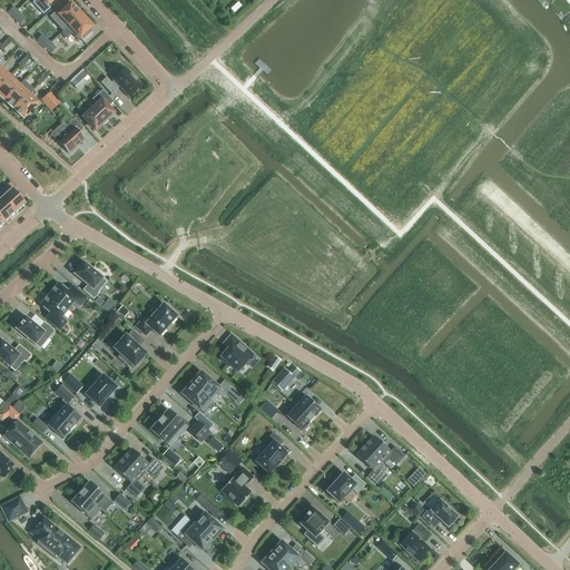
[(82,15),(81,15),(80,15),(77,10),(72,5),(70,3),(58,16),(68,27),(69,27),(82,15)]
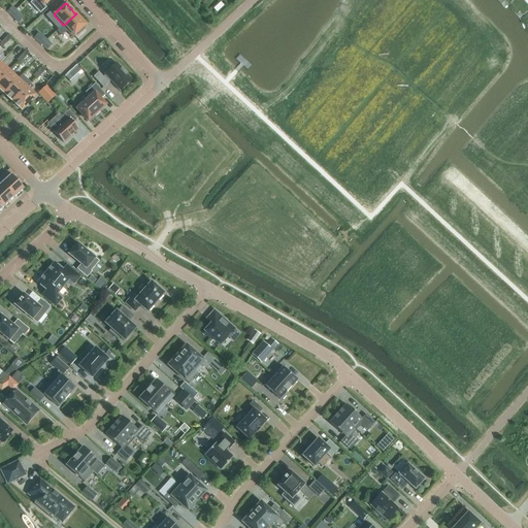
[(63,25),(62,26),(72,37),(76,34),(77,35),(85,29),(83,28),(86,25),(85,24),(80,19),(80,20),(76,14),(76,13),(64,25),(63,25)]
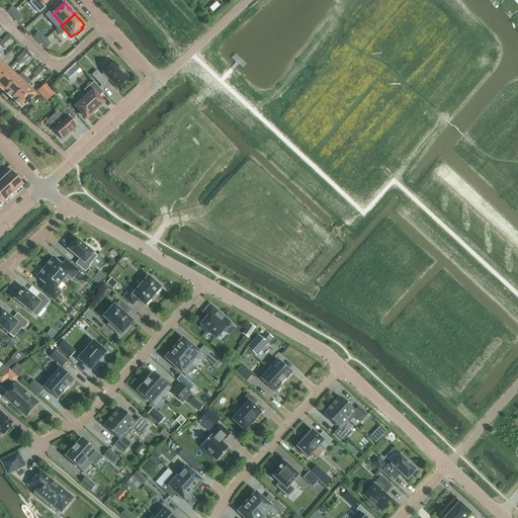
[(37,41),(41,46),(46,41),(37,33),(33,37),(37,41)]
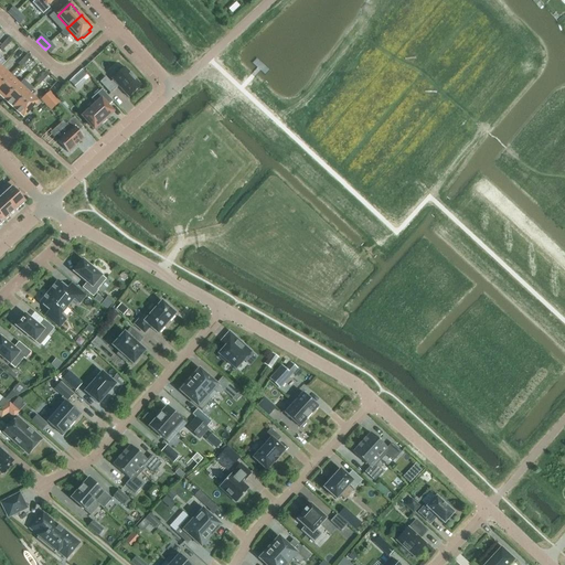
[(54,49),(50,45),(45,50),(50,54),(54,49)]
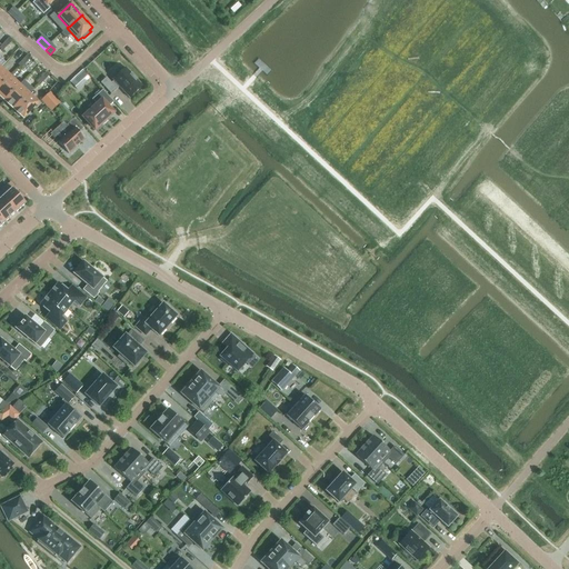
[(0,87),(10,77),(1,68),(0,69),(0,87)]
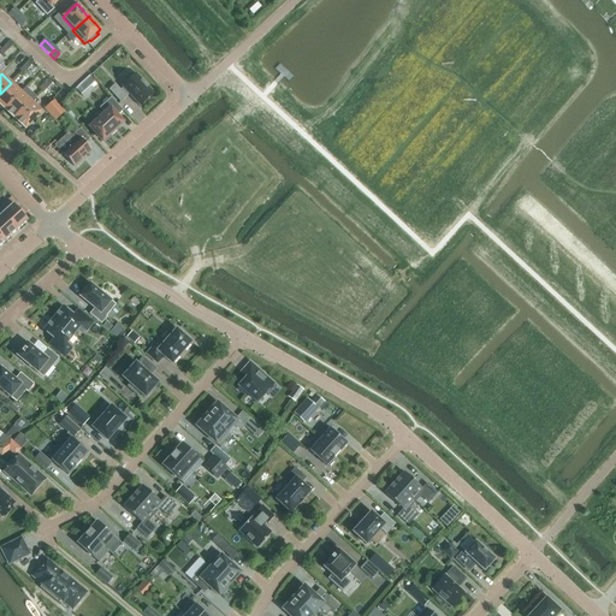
[(129,95),(140,107),(154,94),(136,75),(122,88),(123,88),(120,90),(116,84),(108,90),(120,102),(129,95)]
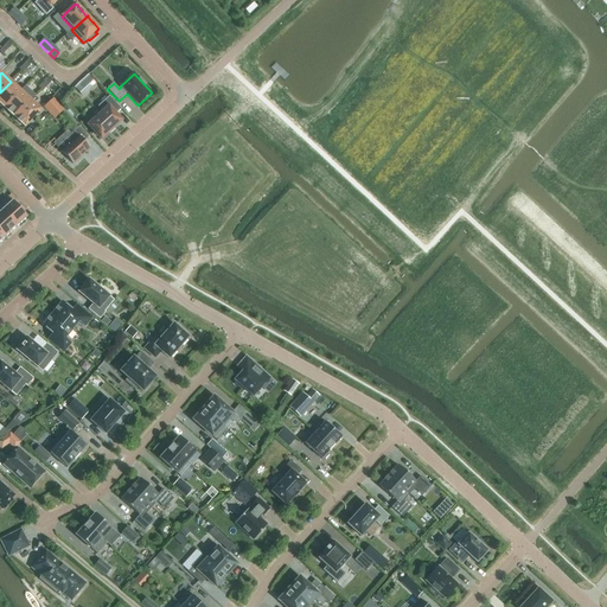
[(82,82),(75,88),(82,97),(96,85),(88,77),(82,82)]
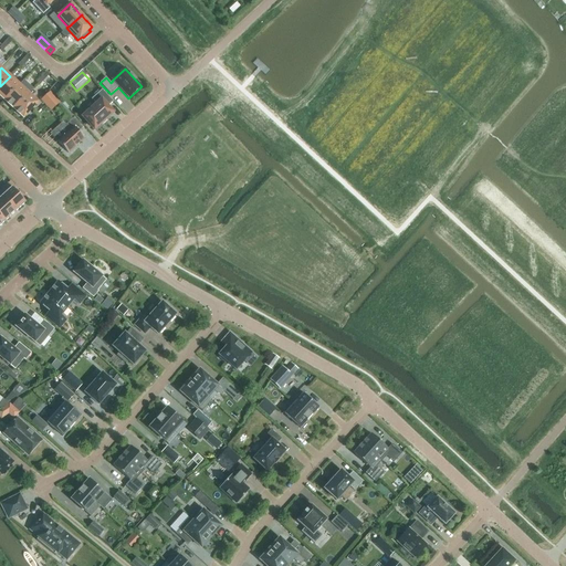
[(10,76),(0,86),(0,97),(3,102),(19,85),(10,76)]
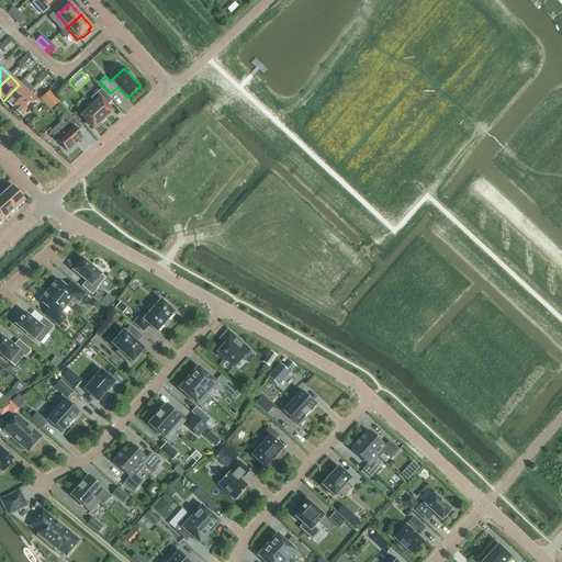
[(23,80),(19,85),(3,101),(13,110),(29,93),(33,89),(23,80)]
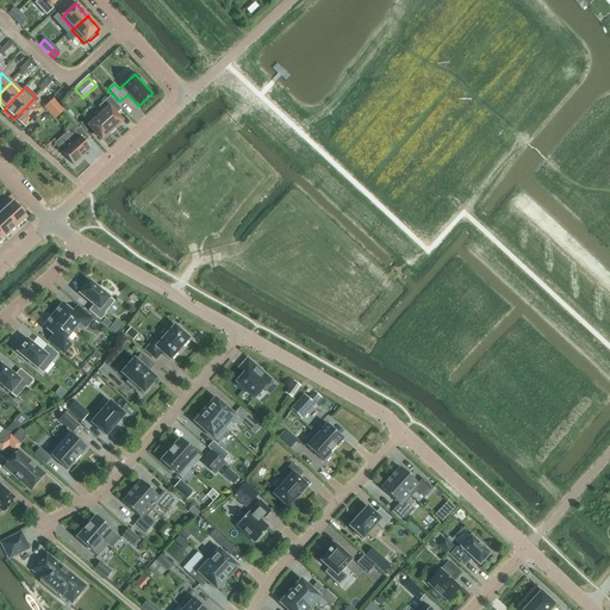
[(89,126),(101,139),(122,122),(116,116),(122,110),(110,97),(98,107),(104,113),(89,126)]
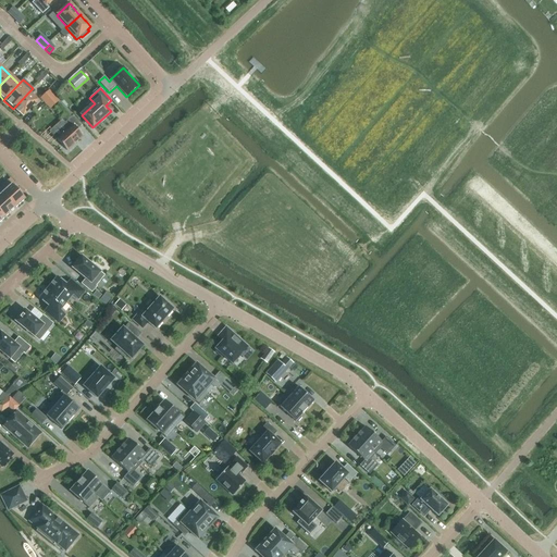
[(47,93),(40,99),(50,109),(57,103),(59,101),(49,90),(47,93)]
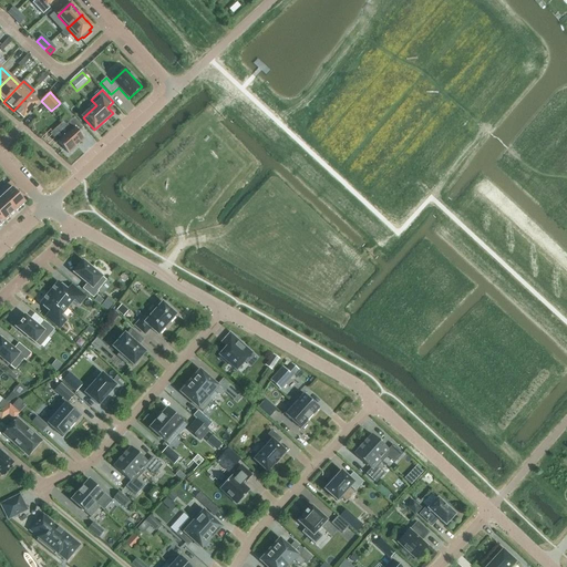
[(38,103),(29,94),(13,111),(23,120),(38,103)]
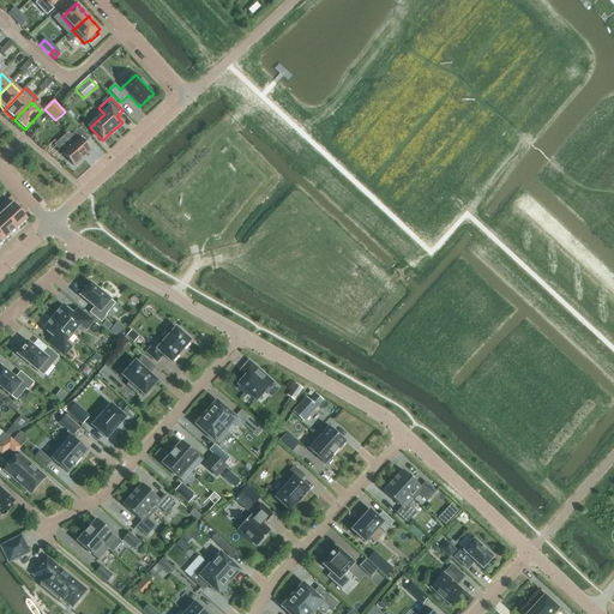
[(73,167),(91,150),(85,143),(90,138),(80,128),(71,136),(76,142),(62,155),(73,167)]
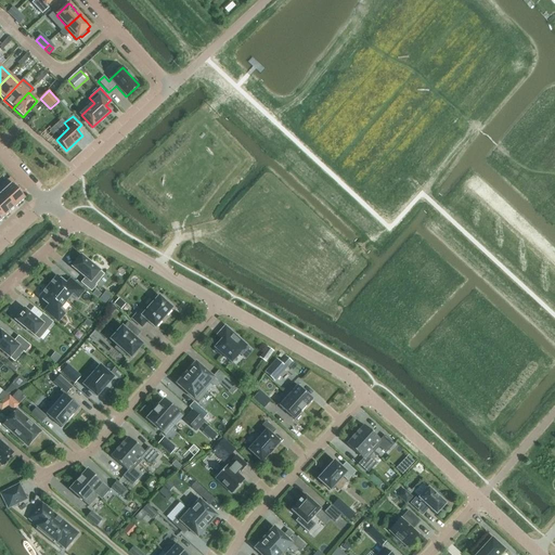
[(8,180),(0,186),(0,192),(15,208),(25,199),(11,184),(8,180)]
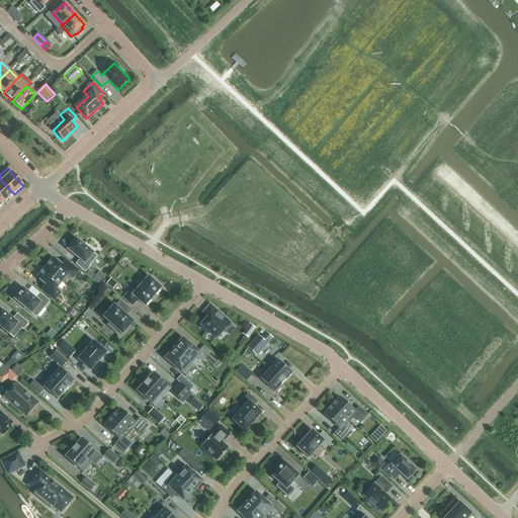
[(0,197),(5,202),(14,194),(0,179),(0,197)]
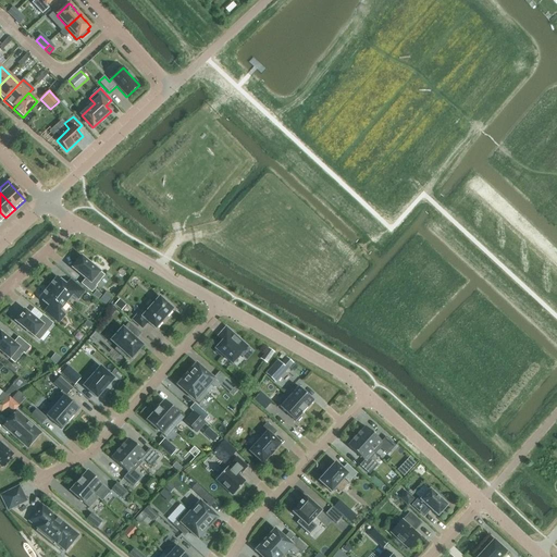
[(81,258),(72,269),(85,280),(82,284),(91,293),(96,287),(95,286),(103,276),(99,272),(101,271),(95,265),(93,267),(81,258)]
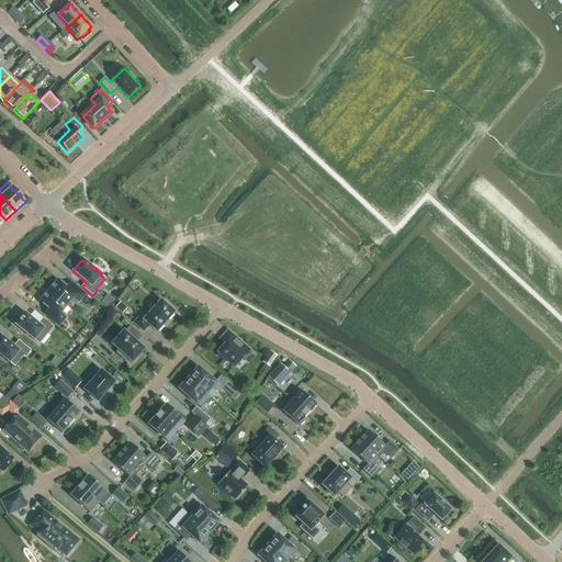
[(51,287),(52,288),(48,291),(66,306),(71,300),(76,304),(78,302),(85,294),(74,285),(69,291),(57,281),(54,285),(53,284),(51,287)]
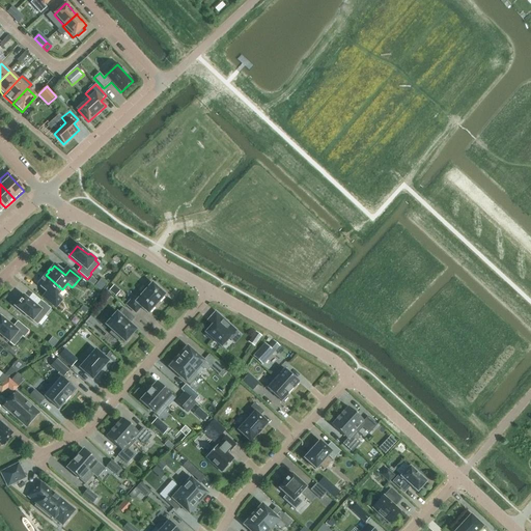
[(62,299),(58,295),(62,289),(46,275),(43,279),(43,278),(40,280),(40,281),(37,285),(49,295),(45,300),(55,308),(61,301),(60,301),(62,299)]
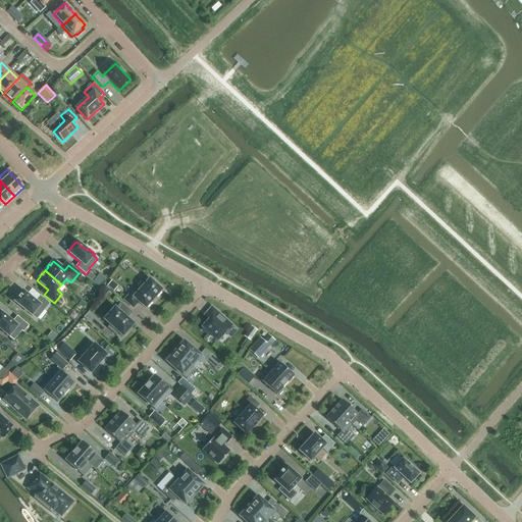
[(99,288),(106,279),(100,274),(94,282),(99,288)]
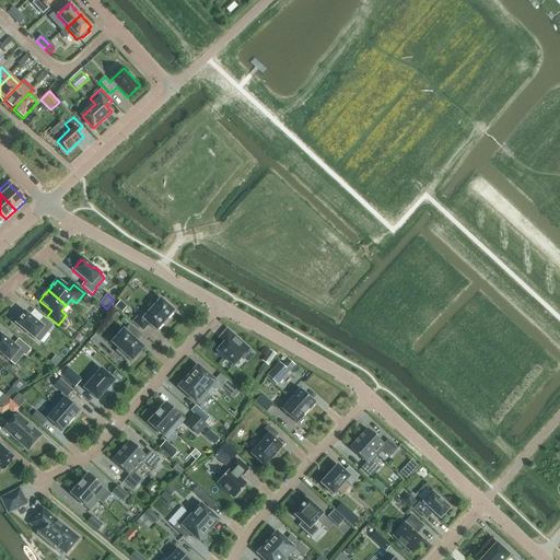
[(149,325),(155,331),(173,312),(172,311),(173,308),(166,303),(165,304),(160,300),(147,315),(143,311),(132,323),(142,331),(149,325)]
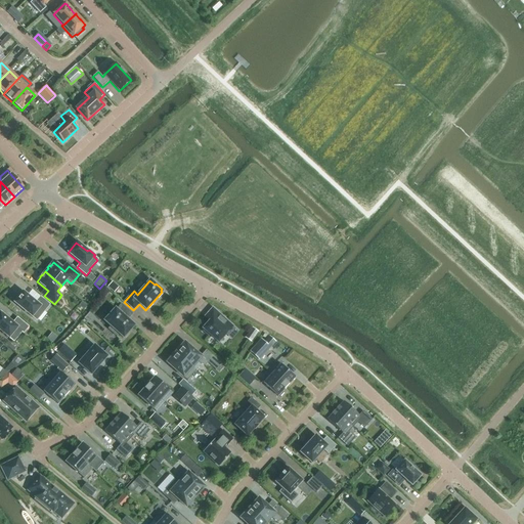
[(112,282),(107,287),(114,293),(118,289),(112,282)]
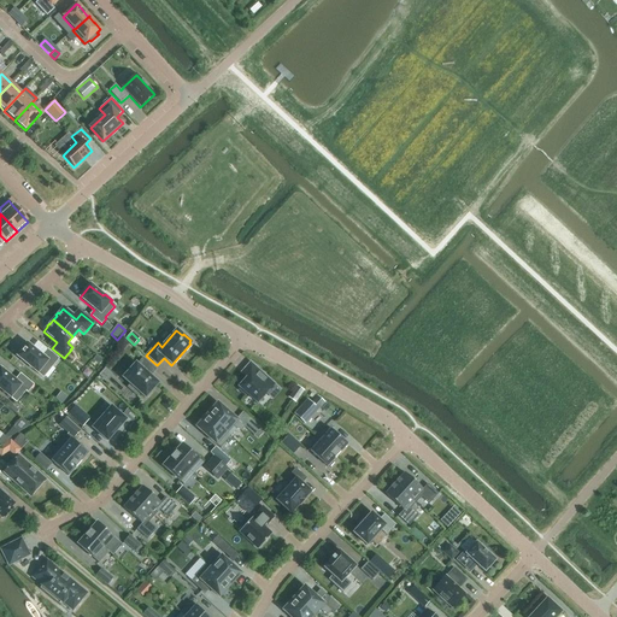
[(27,345),(17,357),(43,377),(58,359),(47,350),(42,357),(27,345)]
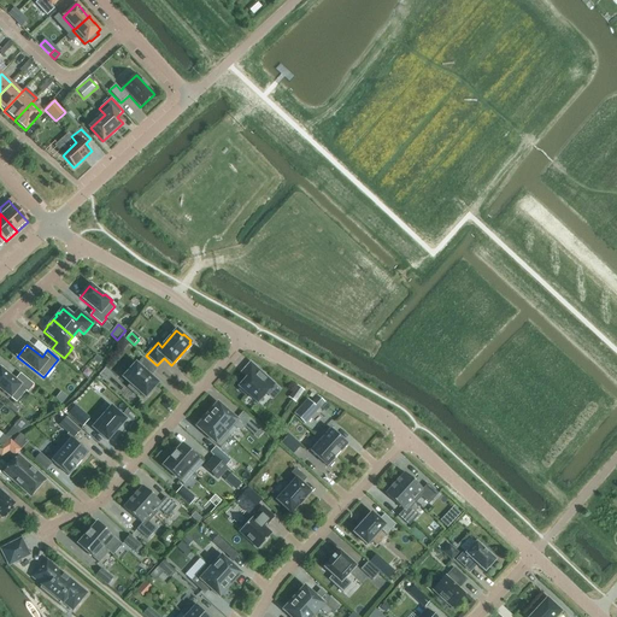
[(136,365),(135,364),(123,378),(130,385),(127,388),(136,397),(140,393),(145,398),(158,385),(150,377),(156,370),(142,358),(136,365)]
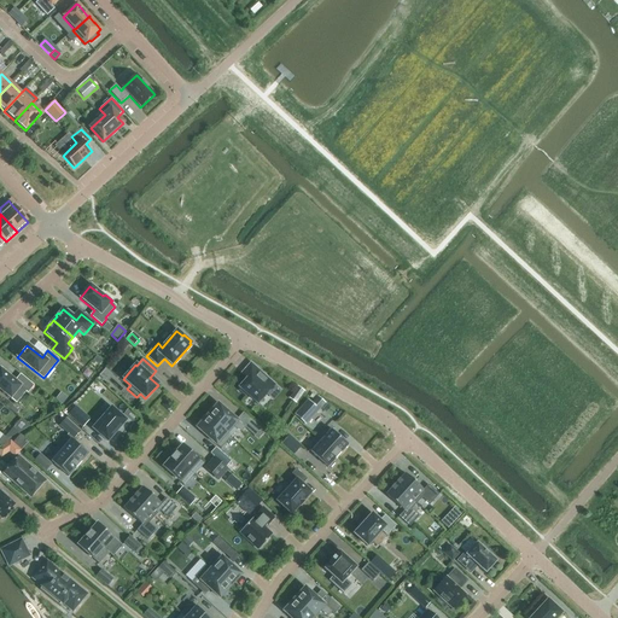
[(248,395),(257,404),(274,385),(250,365),(244,371),(250,375),(239,388),(240,390),(239,391),(245,397),(248,395)]
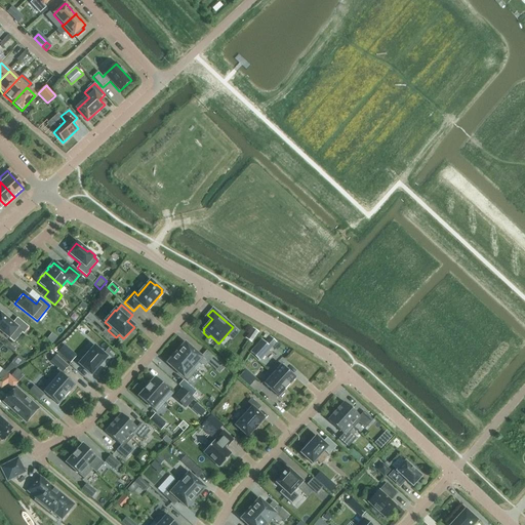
[(0,330),(13,342),(22,332),(24,334),(28,328),(17,319),(12,324),(0,314),(0,330)]
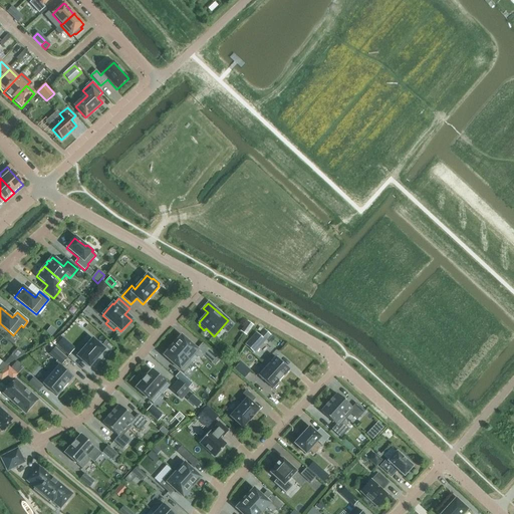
[(50,327),(46,332),(52,337),(56,332),(50,327)]
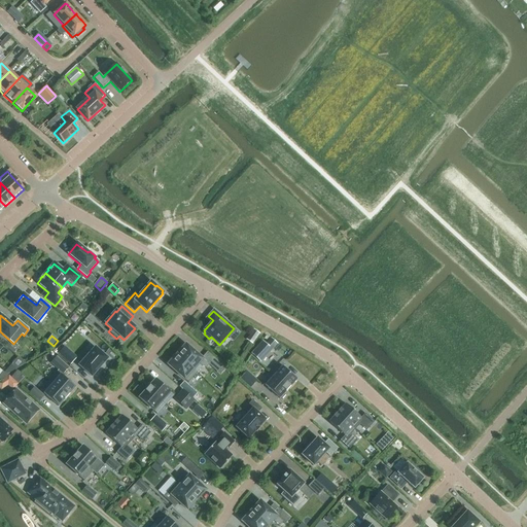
[(250,354),(260,362),(272,350),(261,342),(250,354)]
